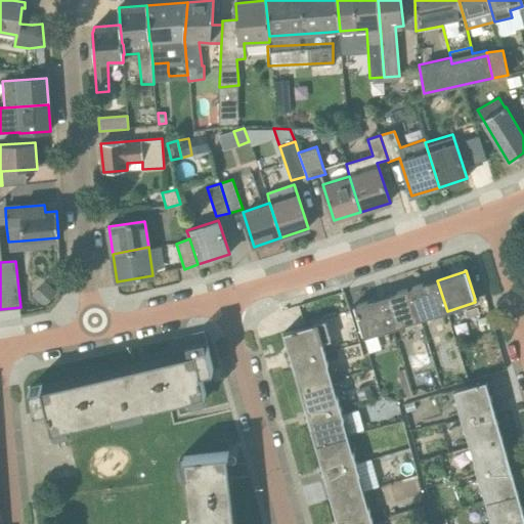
[(420,319),(447,311),(437,280),(410,289),(420,319)]
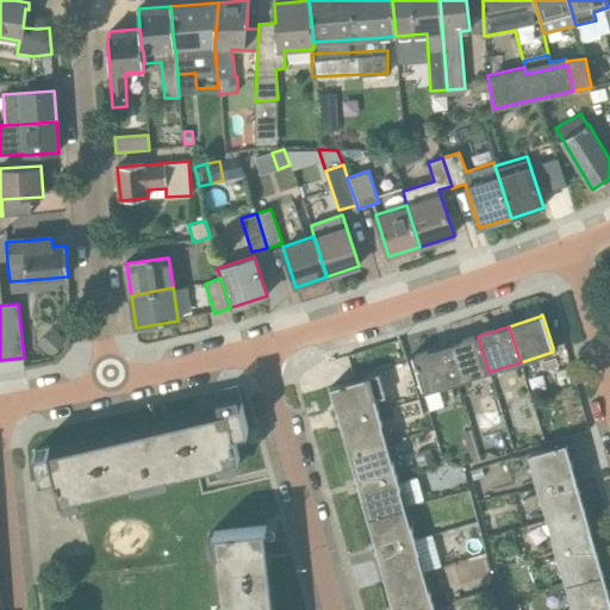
[(67,341),(54,328),(39,343),(53,355),(67,341)]
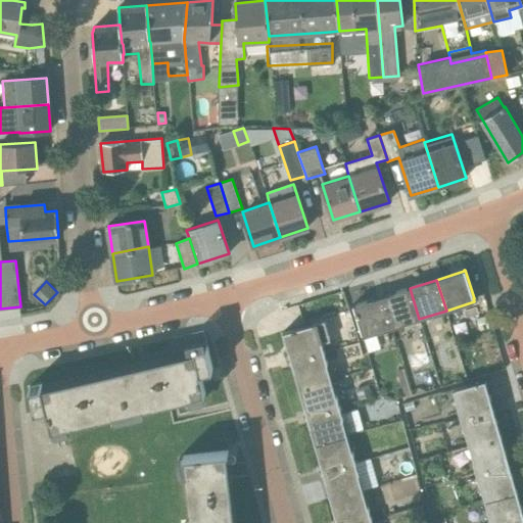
[(391,328),(419,319),(410,288),(382,297),(391,328)]
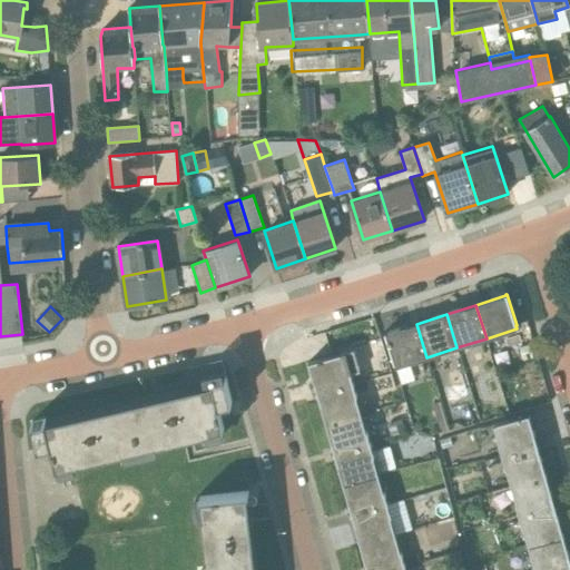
[(395,367),(426,357),(416,324),(386,333),(385,332),(384,333),(395,367)]
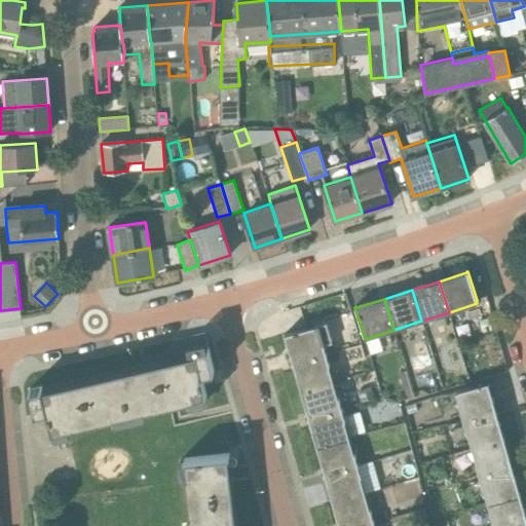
[(491,328),(486,316),(478,320),(482,332),(491,328)]
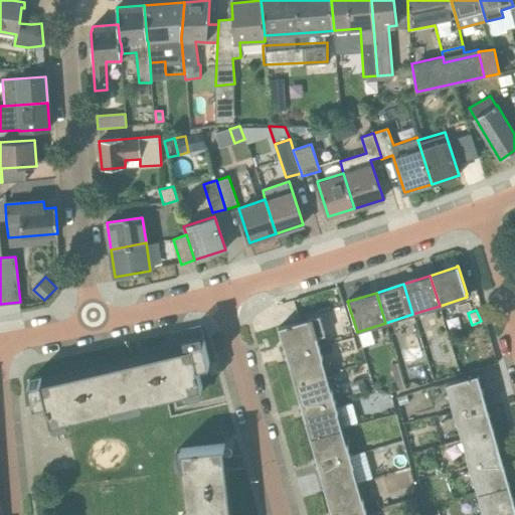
[(288,355),(318,347),(310,319),(307,320),(307,319),(279,327),(279,329),(280,328),(288,355)]
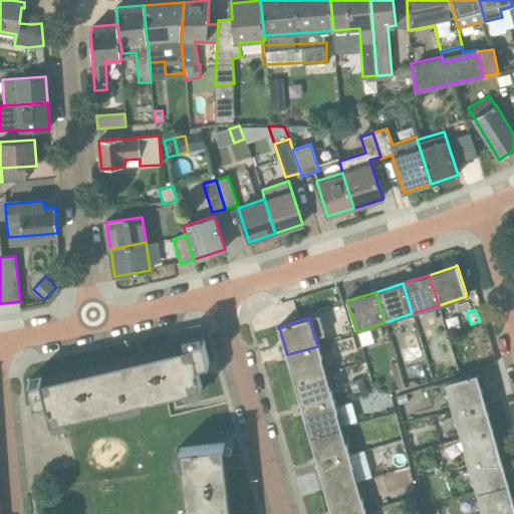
[(190,337),(191,343),(191,345),(41,380),(41,378),(28,381),(33,406),(46,403),(50,423),(52,422),(51,421),(52,421),(59,419),(200,386),(200,388),(201,387),(197,366),(209,363),(204,340),(203,340),(200,330),(192,332),(192,331),(190,337)]
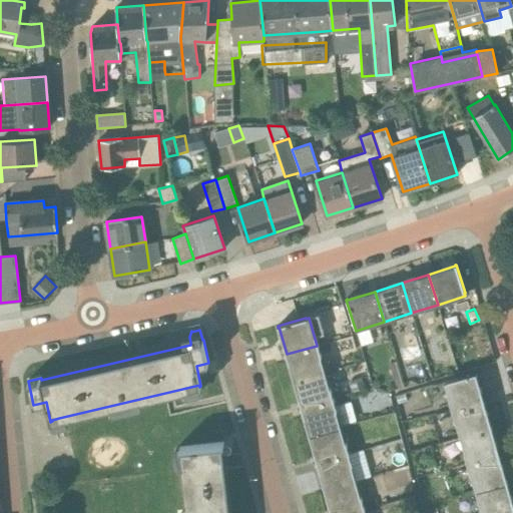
[(295,382),(325,373),(317,346),(287,354),(295,382)]
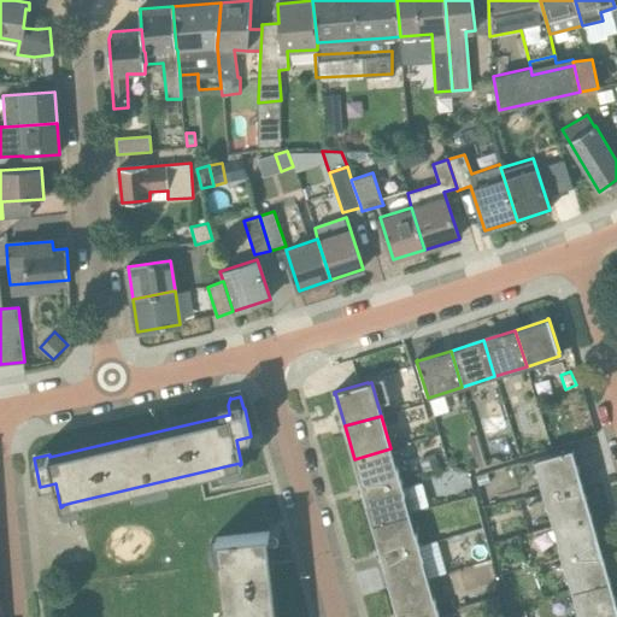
[(485,465),(476,434),(468,436),(476,468),(485,465)]
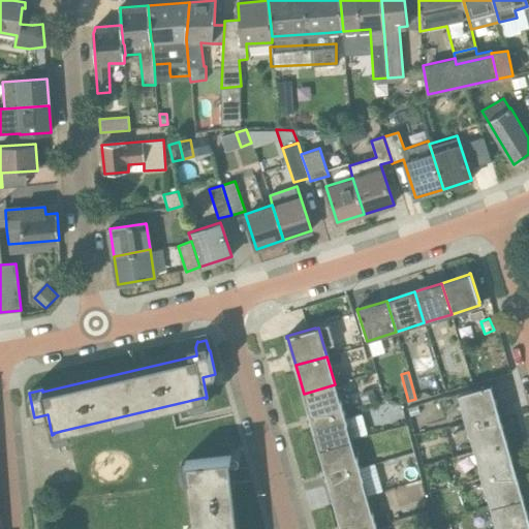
[(311,422),(343,412),(335,384),(304,394),(311,422)]
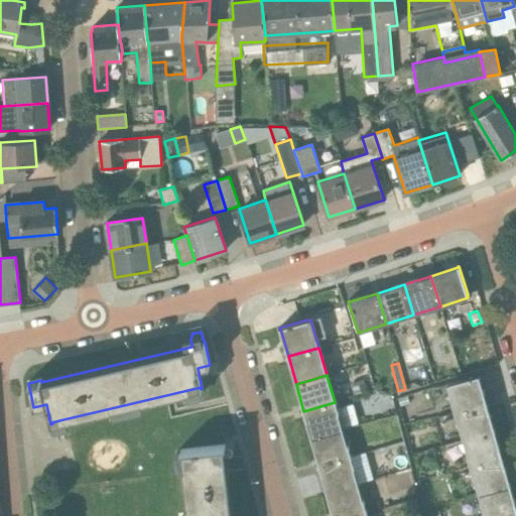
[(455,412),(486,404),(478,377),(479,376),(479,375),(449,383),(449,384),(446,384),(455,412)]
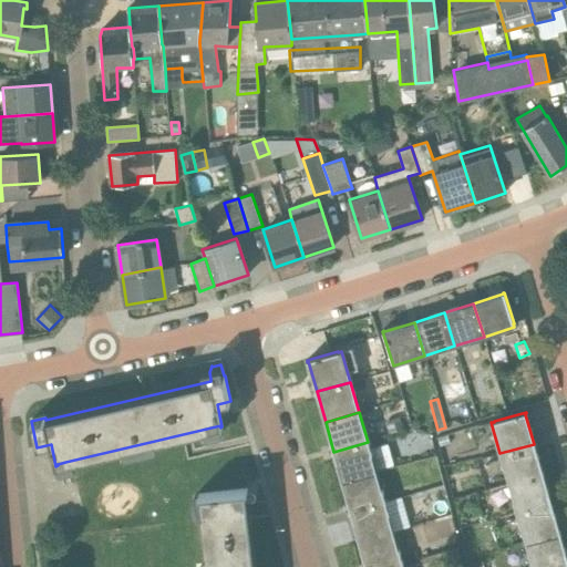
[(404,430),(401,416),(385,421),(389,434),(404,430)]
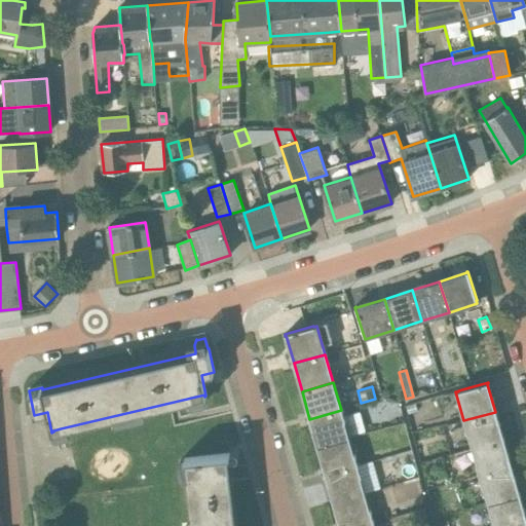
[(417,412),(415,404),(406,407),(408,415),(417,412)]
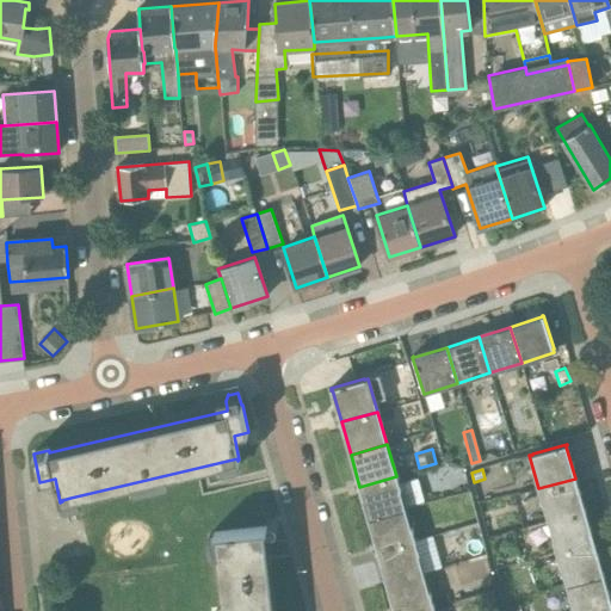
[(369,519),(405,508),(396,476),(359,487),(369,519)]
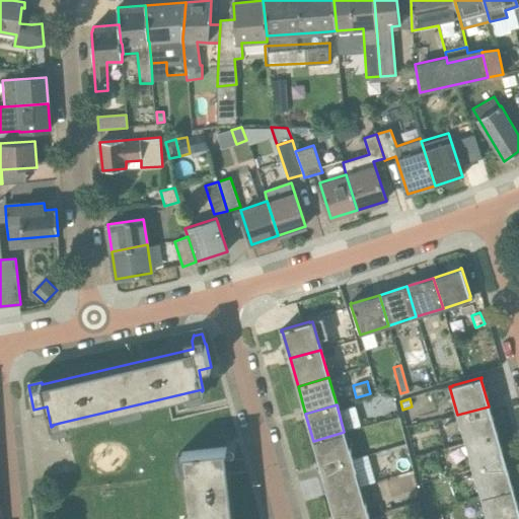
[(465,442),(496,434),(489,406),(457,415),(465,442)]
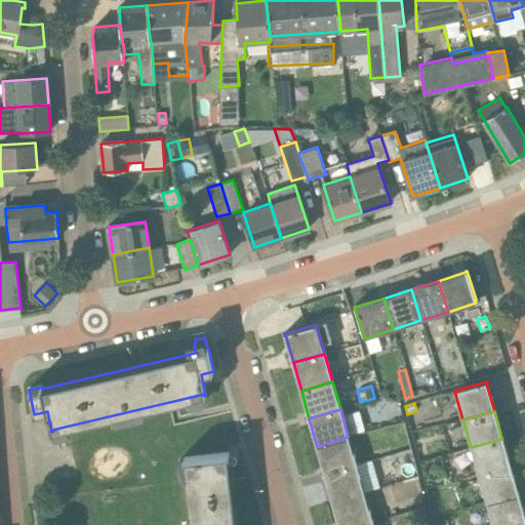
[(325,474),(356,465),(348,437),(317,446),(325,474)]
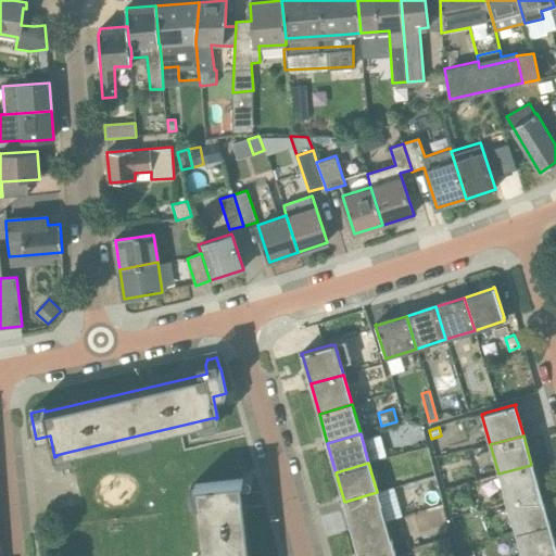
[(507,504),(540,494),(531,465),(498,474),(507,504)]
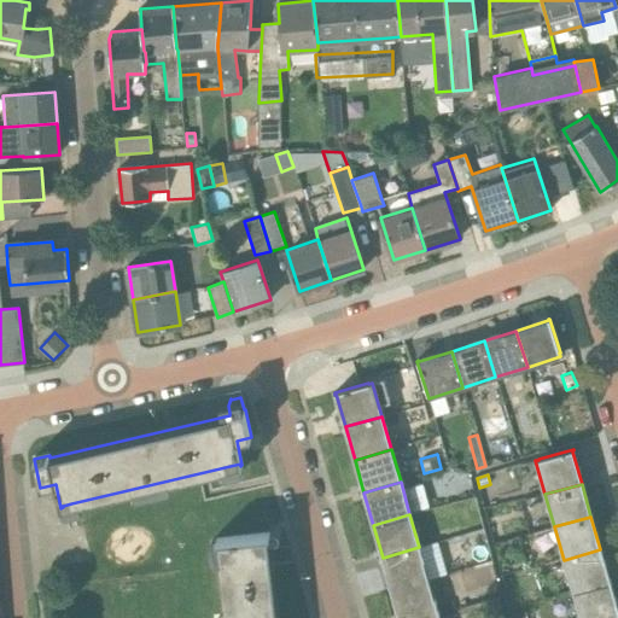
[(277,617),(269,549),(268,536),(269,536),(269,534),(217,540),(225,617),(277,617)]
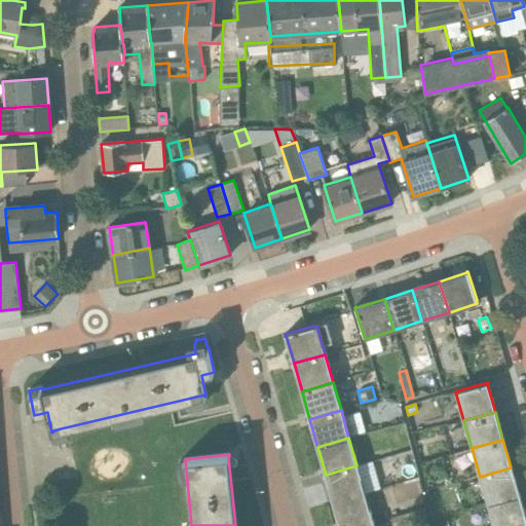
[(334,502),(365,494),(357,465),(326,475),(334,502)]
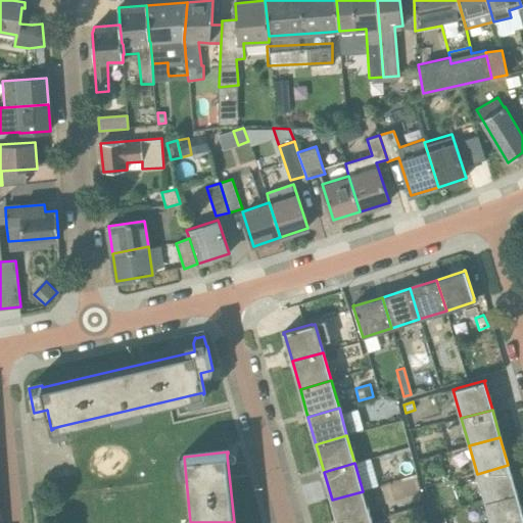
[(484,502),(516,492),(508,465),(477,474),(484,502)]
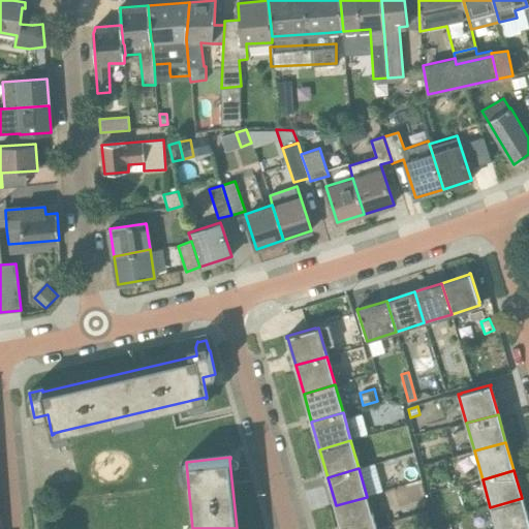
[(342,528),(359,528),(374,525),(367,497),(336,505),(342,528)]
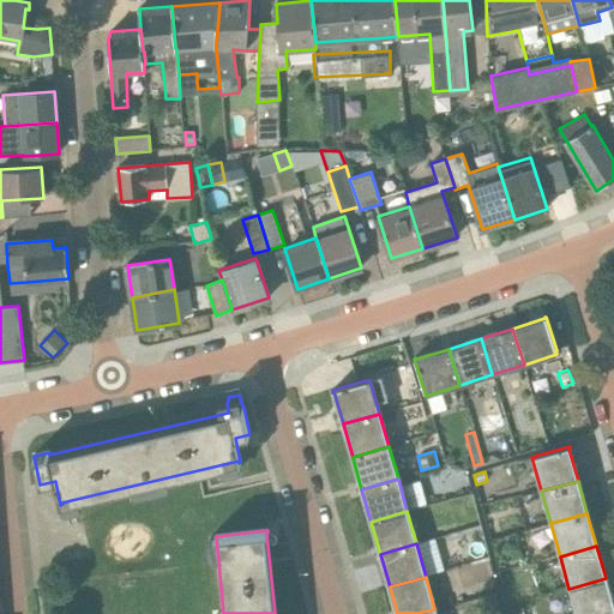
[(576,613),(601,613),(613,611),(613,608),(606,578),(569,589),(576,613)]
